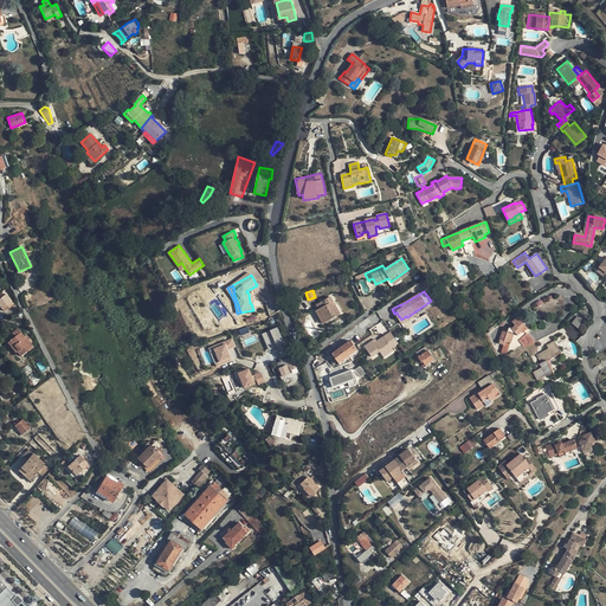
[(0,305),(5,311),(13,304),(6,294),(0,297),(0,305)]
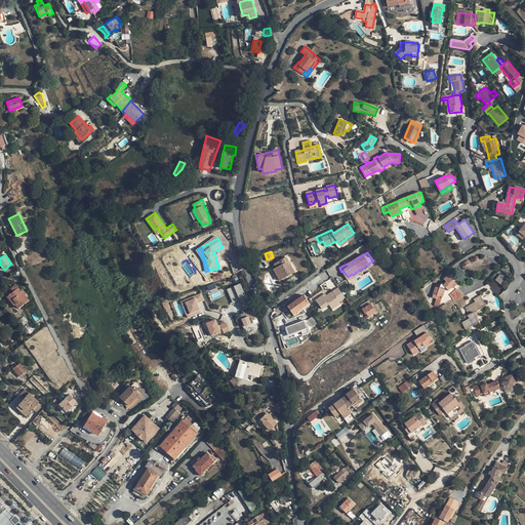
[(275,265),(277,269),(283,279),(294,273),(286,257),(275,265)]
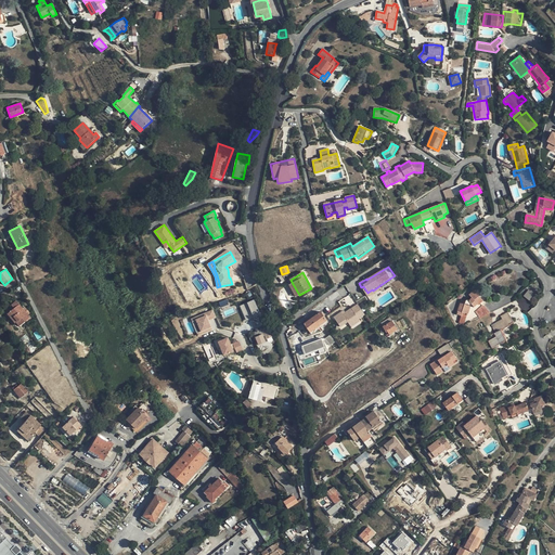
[(356,278),(359,283),(366,279),(362,272),(356,278)]
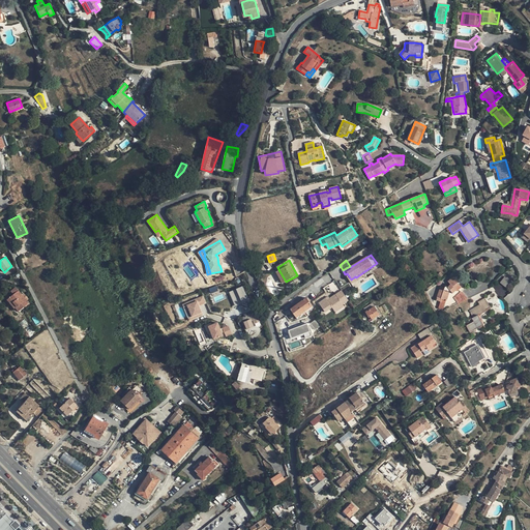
[(351,280),(348,275),(346,276),(351,284),(379,266),(377,263),(363,272),(356,277),(355,276),(351,280)]
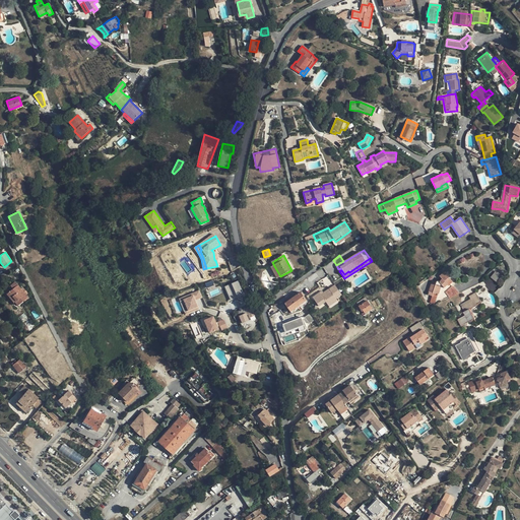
[(276,278),(280,276),(274,266),(271,267),(276,278)]
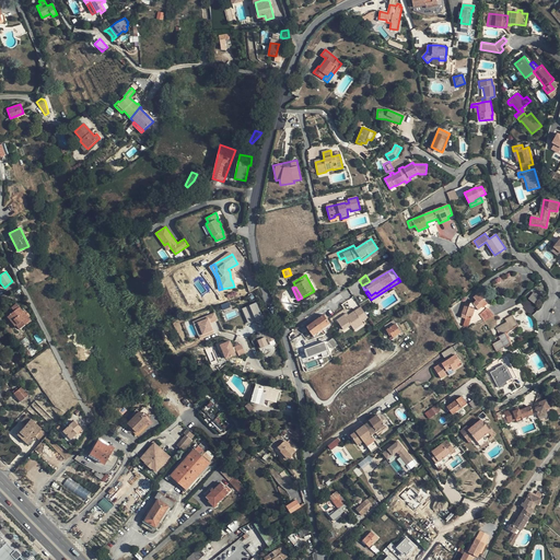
[(266,306),(258,290),(244,298),(246,296),(253,312),(266,306)]
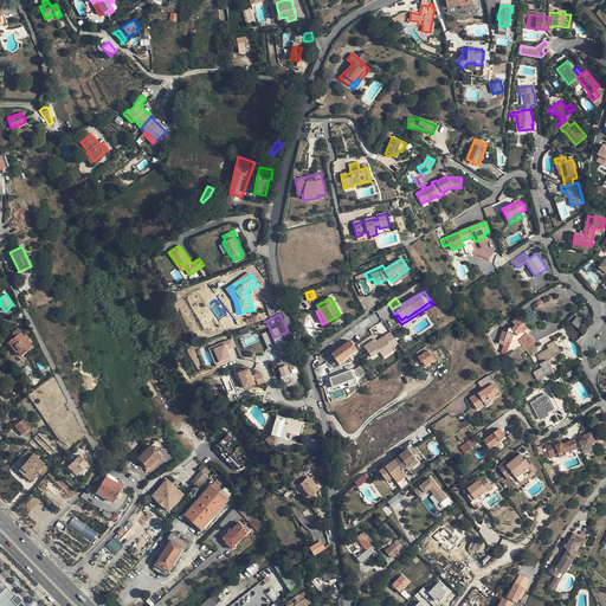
[(578,316),(573,323),(580,329),(586,322),(578,316)]
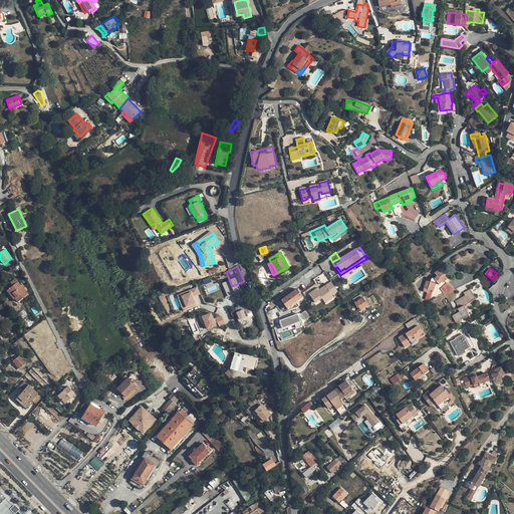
[(429,290),(432,291),(433,292),(436,283),(437,282),(439,284),(440,284),(442,287),(440,289),(444,294),(453,290),(448,283),(447,283),(445,281),(448,279),(440,269),(435,273),(438,276),(435,279),(433,278),(432,278),(431,279),(428,278),(424,291),(428,292),(429,290)]
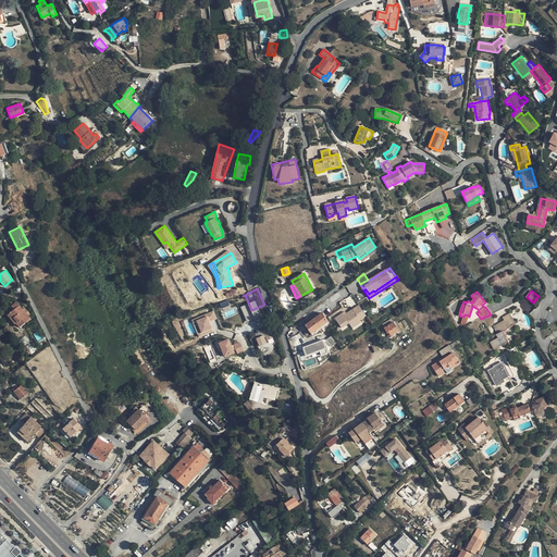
[(13,309),(9,313),(7,314),(14,324),(15,323),(19,327),(29,319),(25,312),(22,309),(16,301),(11,306),(13,309)]
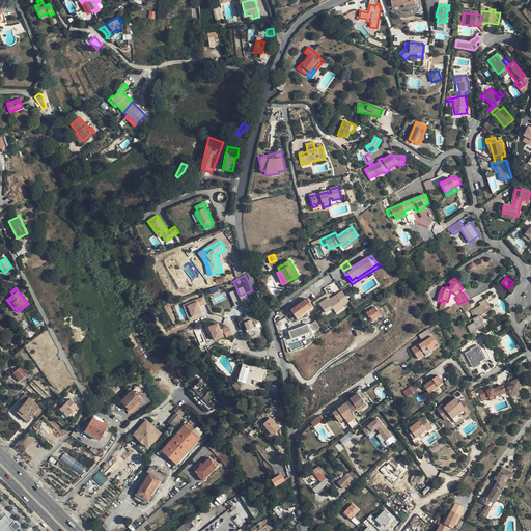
[(341,291),(330,300),(329,297),(319,304),(326,312),(332,308),(335,313),(344,307),(343,305),(348,301),(341,291)]
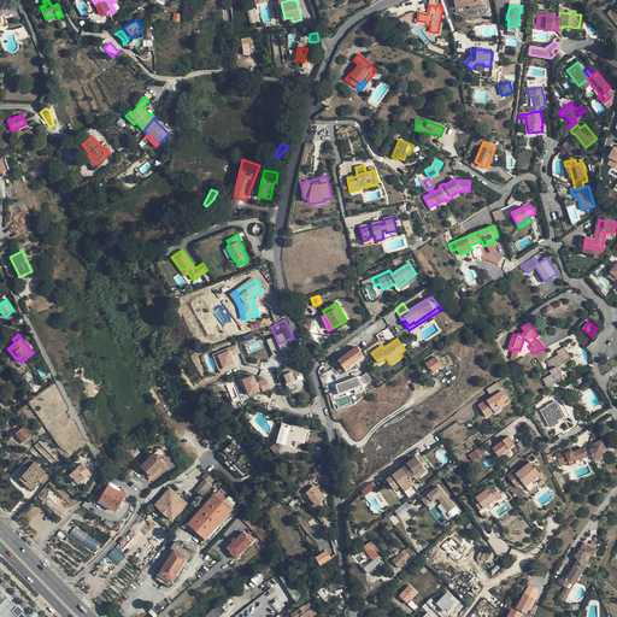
[(236,345),(216,353),(218,360),(219,359),(225,371),(238,366),(233,356),(240,353),(236,345)]
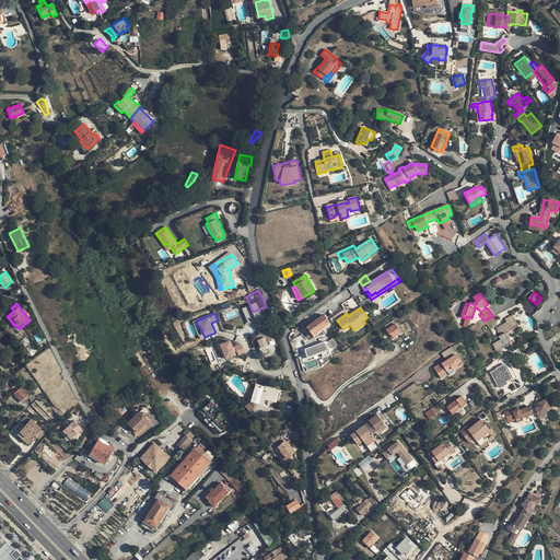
[(324,315),(307,327),(313,336),(329,325),(324,315)]
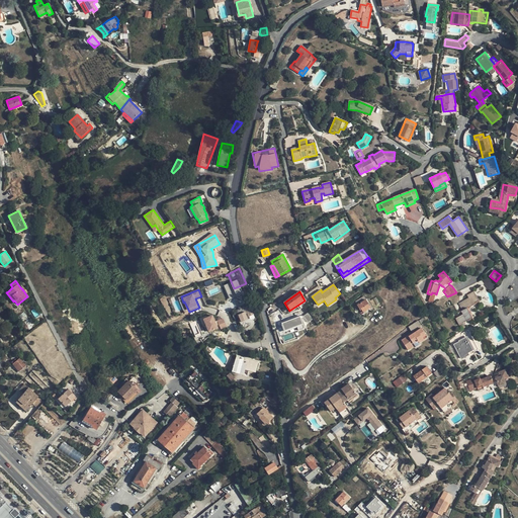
[(459,325),(466,321),(472,318),(467,309),(480,301),(475,292),(468,296),(469,298),(459,304),(462,311),(461,312),(463,315),(455,319),(459,325)]
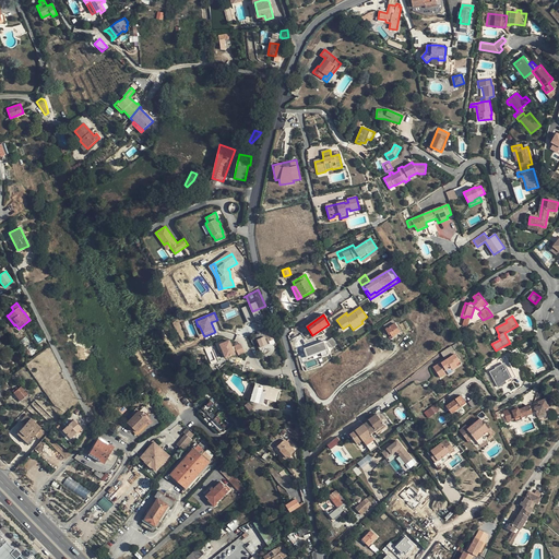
[(395,323),(392,319),(382,324),(385,329),(395,323)]
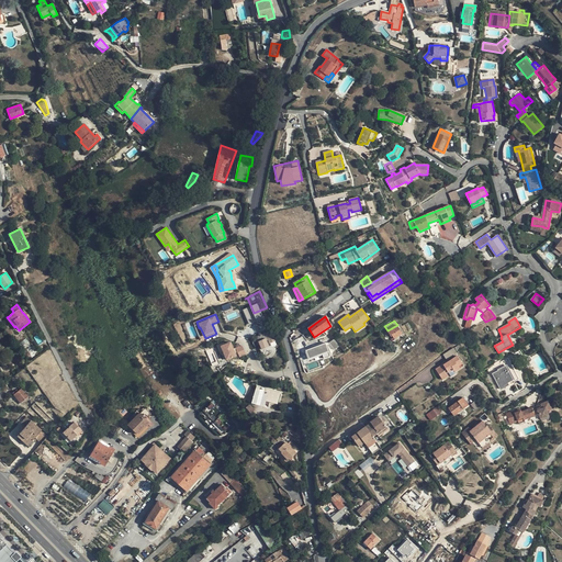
[(199,328),(197,322),(194,323),(201,340),(205,338),(200,327),(199,328)]
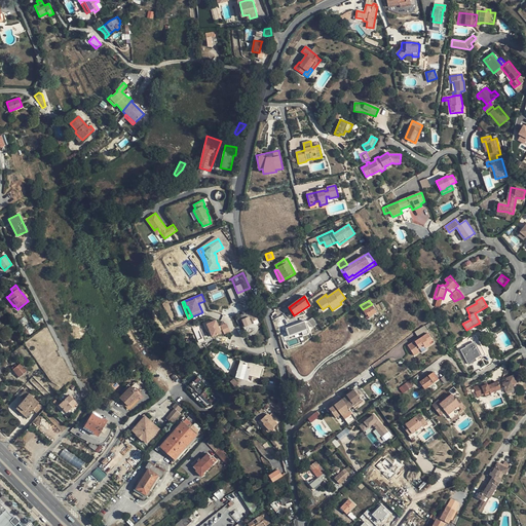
[(372,304),(363,309),(366,314),(367,313),(368,314),(369,317),(377,312),(372,304)]
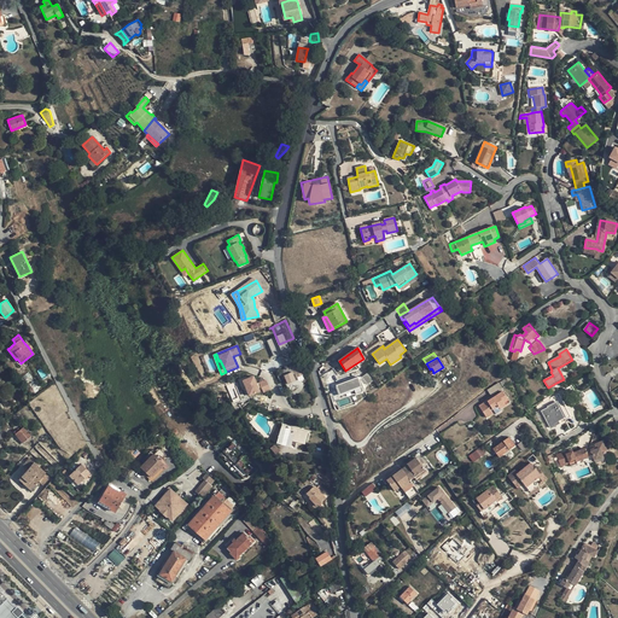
[(289,383),(296,380),(292,373),(296,373),(297,377),(303,374),(298,363),(289,368),(287,366),(286,366),(287,368),(283,371),(289,383)]
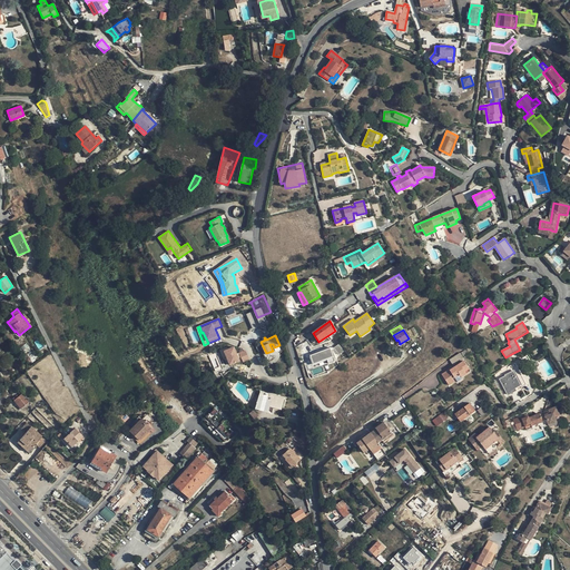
[(340,344),(334,349),(340,355),(345,351),(340,344)]
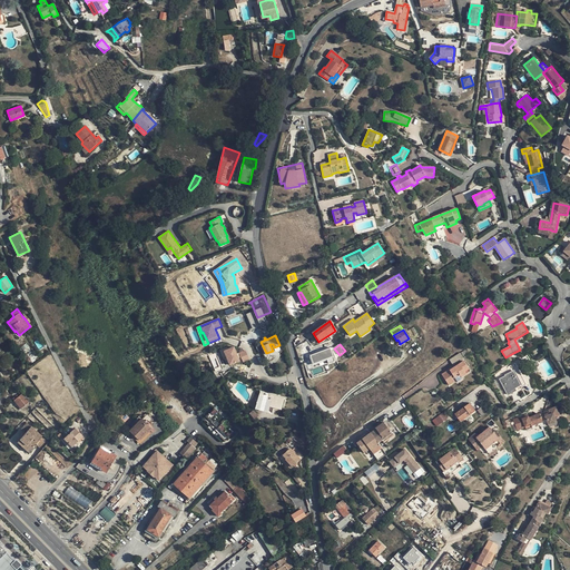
[(234,346),(228,350),(225,351),(227,356),(231,364),(239,361),(234,346)]
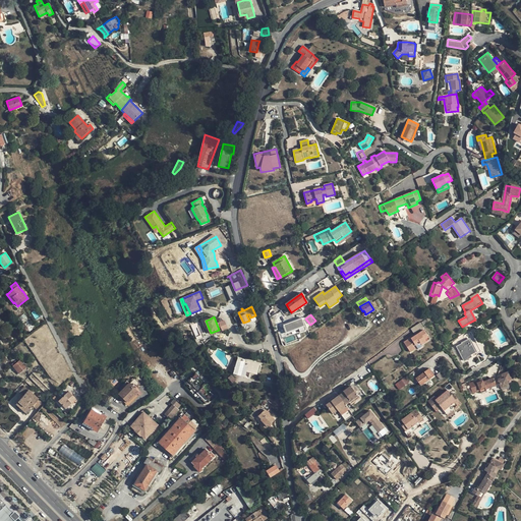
[(302,317),(284,325),(287,333),(299,328),(300,332),(306,330),(302,317)]
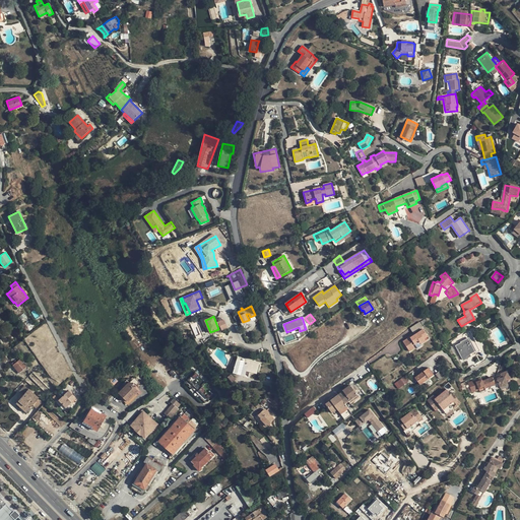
[(221,330),(228,327),(224,321),(223,319),(218,322),(221,330)]
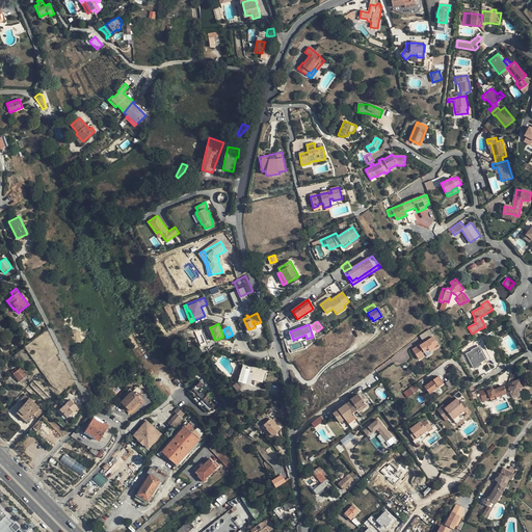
[(429,329),(420,336),(424,341),(433,335),(429,329)]
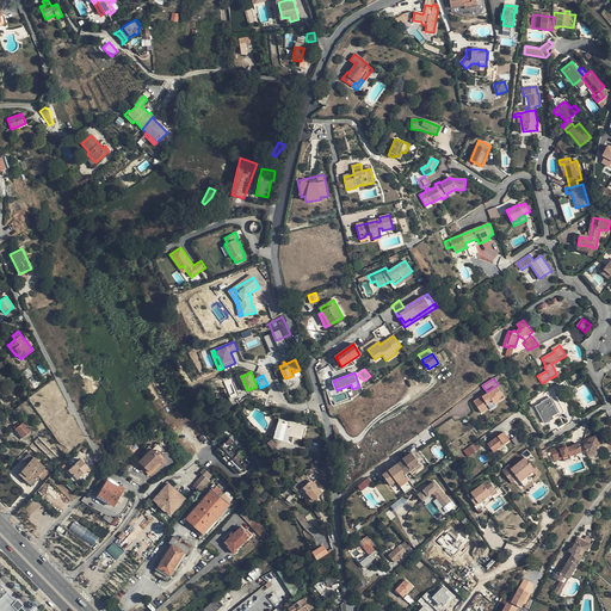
[(565,380),(555,386),(560,394),(569,389),(565,380)]
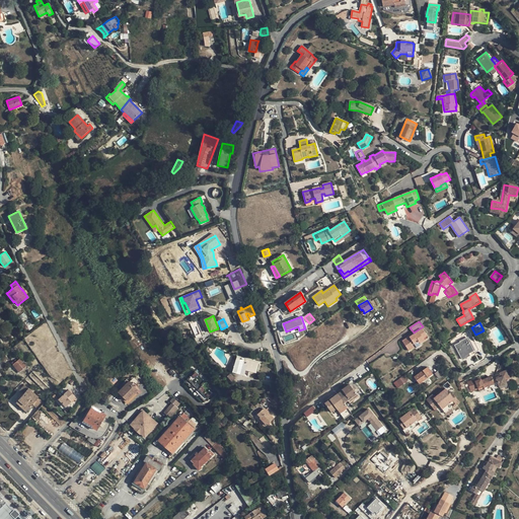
[(410,338),(402,342),(406,347),(409,345),(412,349),(416,346),(417,348),(422,345),(421,343),(425,340),(424,338),(428,336),(423,328),(410,338)]
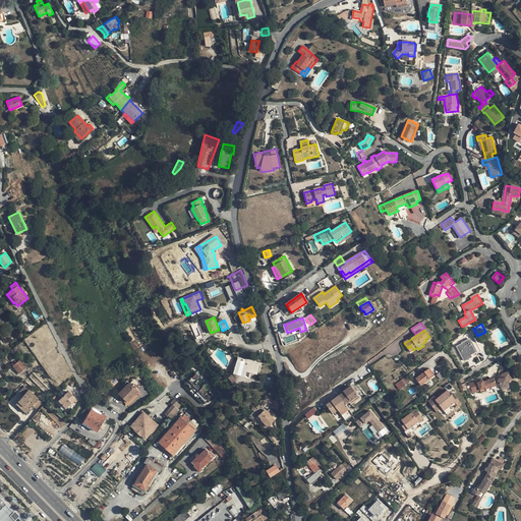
[(471,332),(460,338),(463,343),(457,346),(464,360),(472,356),(477,364),(481,362),(477,354),(481,352),(471,332)]
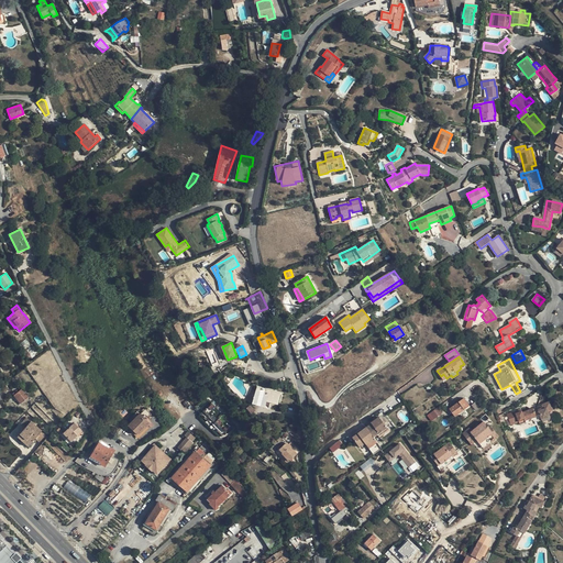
[(280,394),(267,390),(257,387),(253,401),(260,404),(266,406),(266,405),(267,401),(271,403),(278,404),(280,394)]
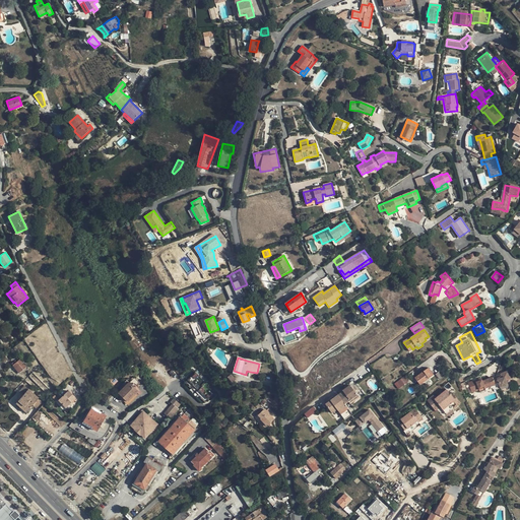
[(19,373),(25,368),(19,360),(17,362),(13,366),(19,373)]
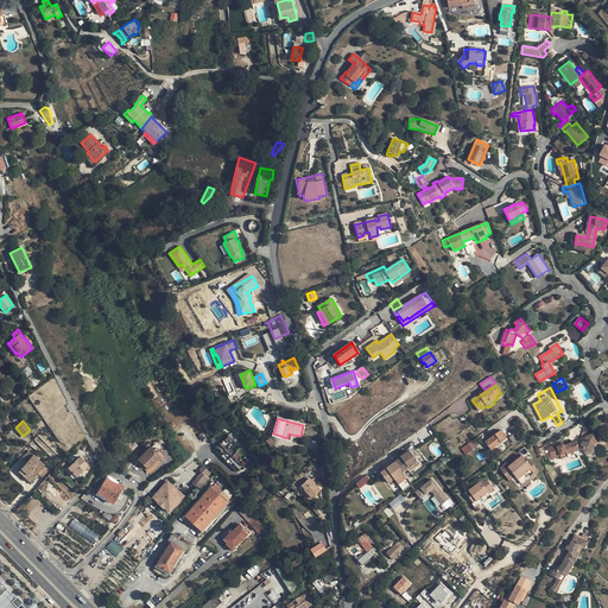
[(501,430),(486,442),(492,450),(507,438),(501,430)]
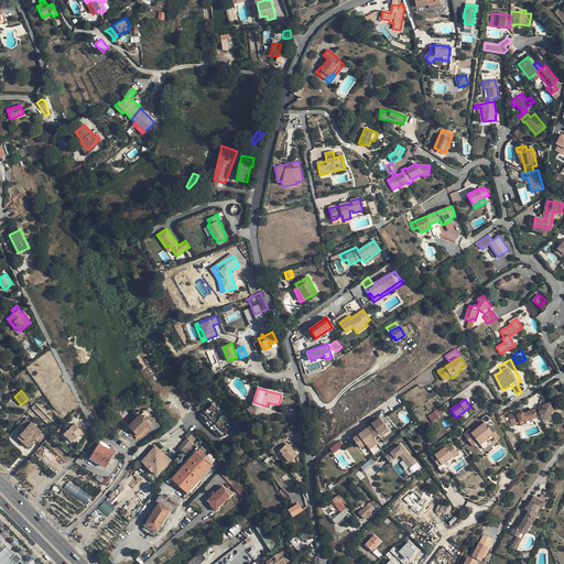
[(473,405),(477,411),(483,407),(478,401),(473,405)]
